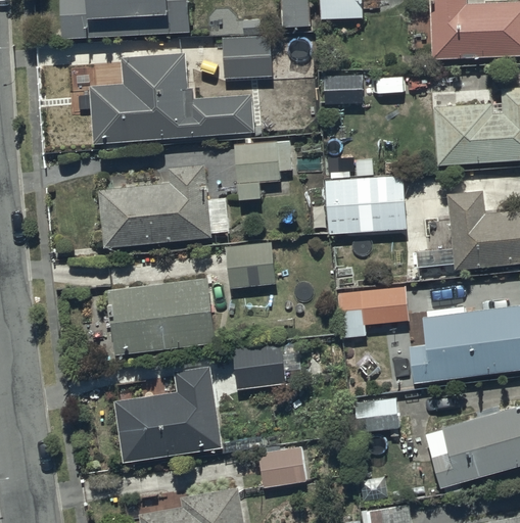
[(57,0),(59,39),(187,32),(185,0),(57,0)]
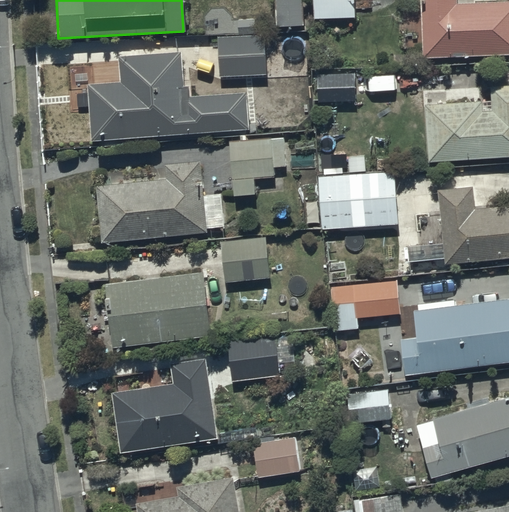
[(305,0),(273,0),(273,26),(302,26),(302,22),(305,22),(305,0)]
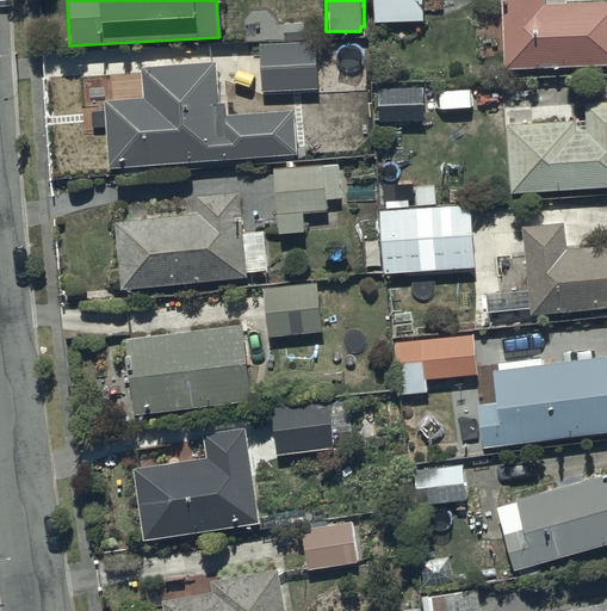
[(422,20),(421,0),(370,0),(371,22),(422,20)]
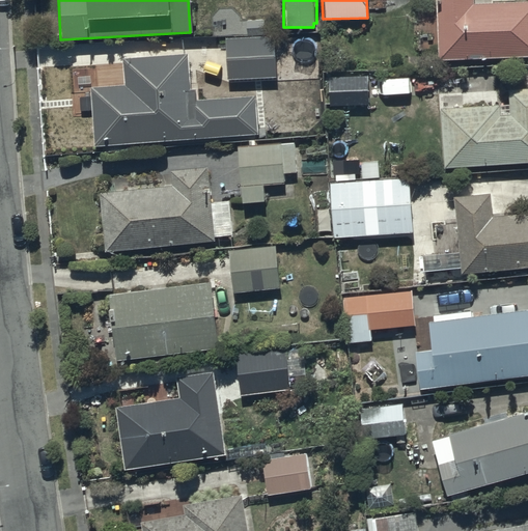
[(472,0),(436,0),(437,55),(437,58),(527,56),(527,0),(472,2),(472,0)]
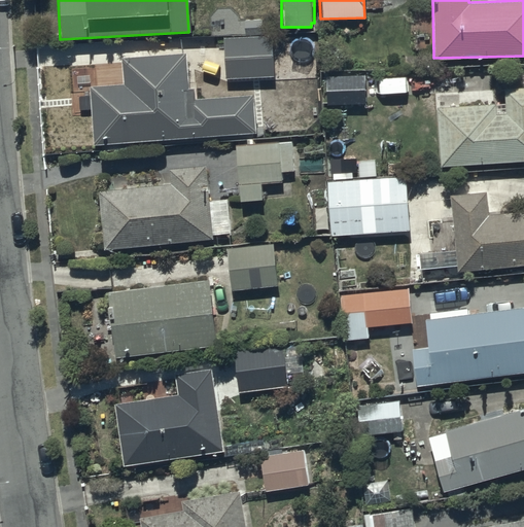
[(229,35),(230,77),(281,75),(280,34),(271,34),(270,18),(250,19),(250,35),(229,35)]
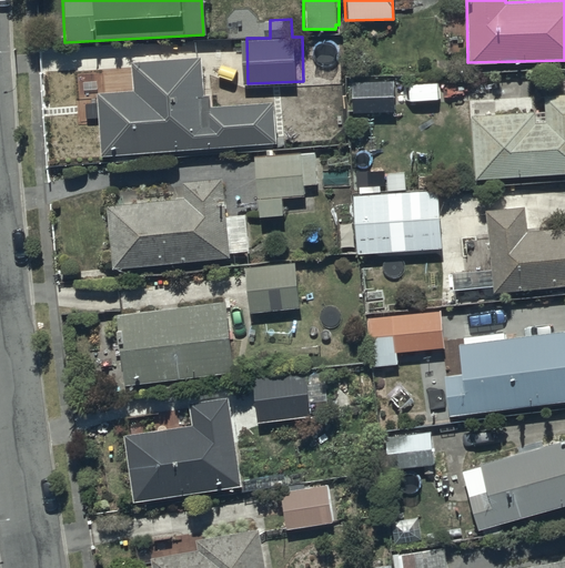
[(204,109),(201,58),(130,62),(132,89),(96,91),(99,158),(273,144),(271,104),(204,109)]
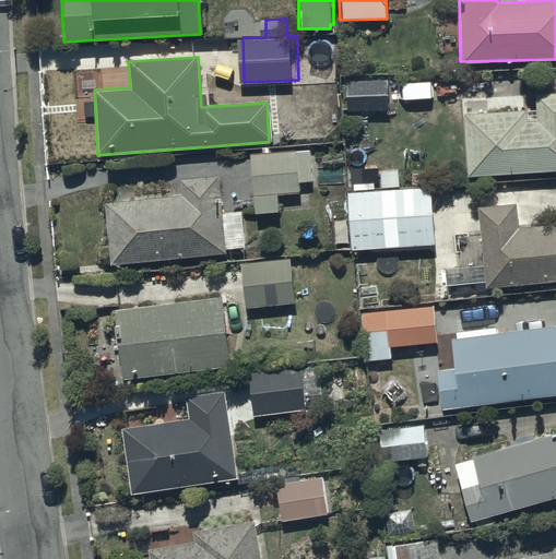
[(345,81),(345,111),(389,110),(389,80),(345,81)]
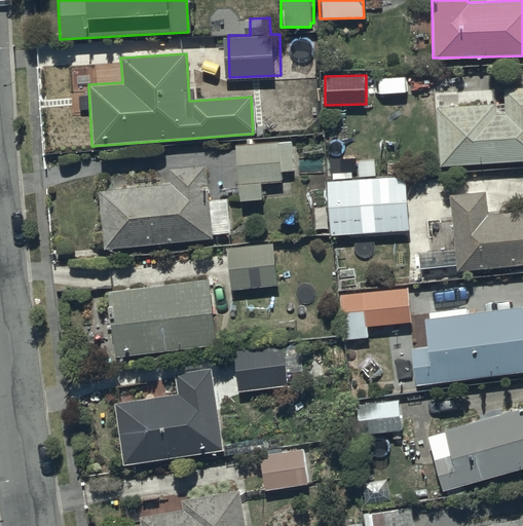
[(522,86),(502,88),(502,104),(437,107),(439,164),(522,160),(522,86)]
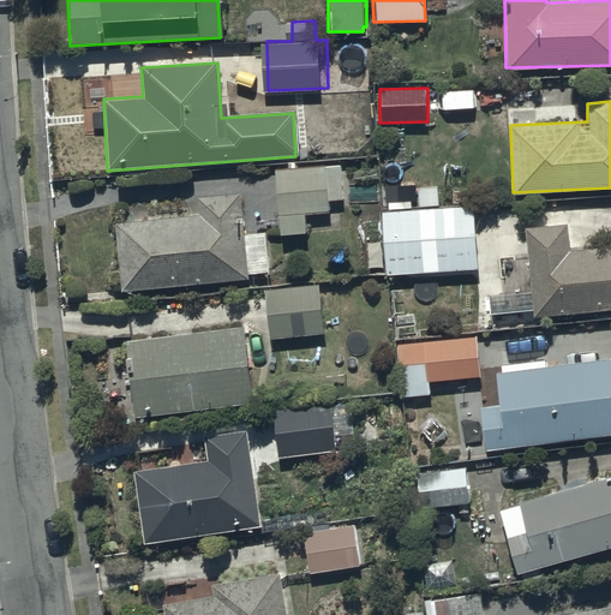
[(347,165),(275,169),(279,233),(304,232),(303,214),(329,213),(328,199),(348,198),(347,165)]
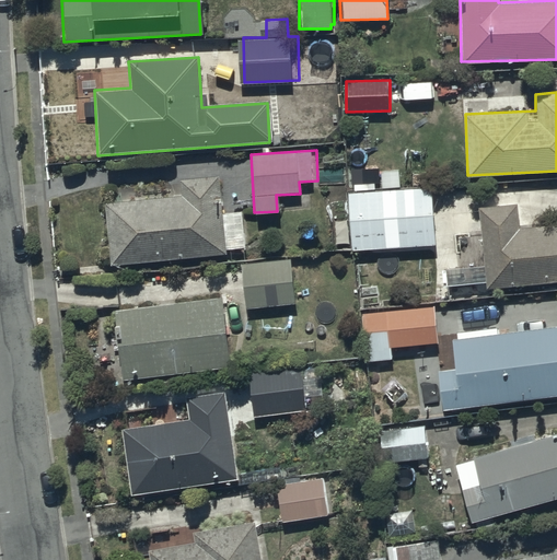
[(348,193),(351,252),(437,246),(433,186),(404,187),(403,170),(382,171),(383,190),(348,193)]
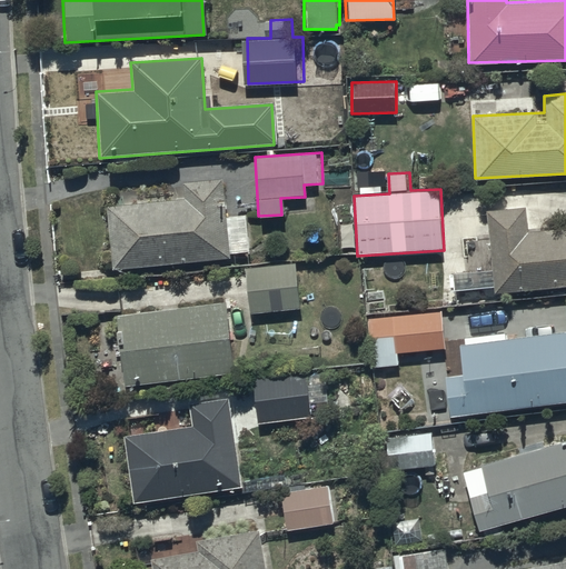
[(184,199),(105,205),(111,269),(229,259),(229,253),(251,251),(248,216),(226,217),(225,209),(229,208),(228,198),(222,198),(221,179),(181,182),(184,199)]
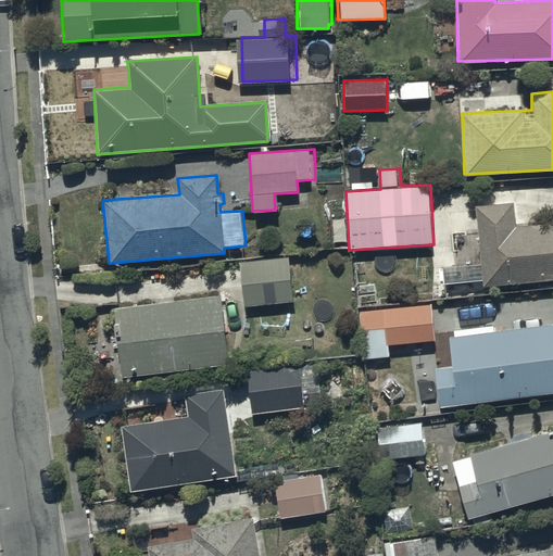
[(513,203),(476,206),(480,265),(442,267),(444,299),(491,295),(491,287),(552,281),(552,220),(515,225),(513,203)]
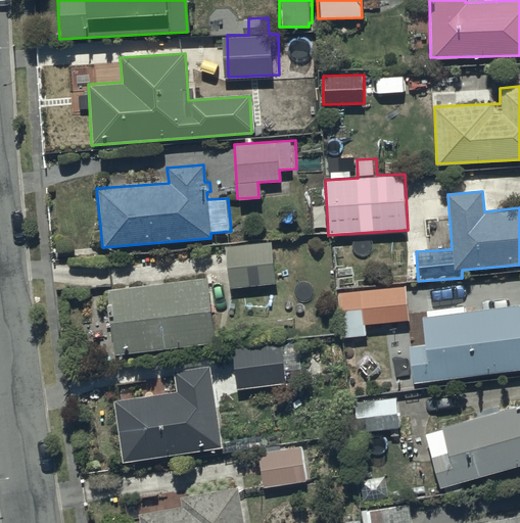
[(225,247),(229,287),(275,283),(271,243),(225,247)]
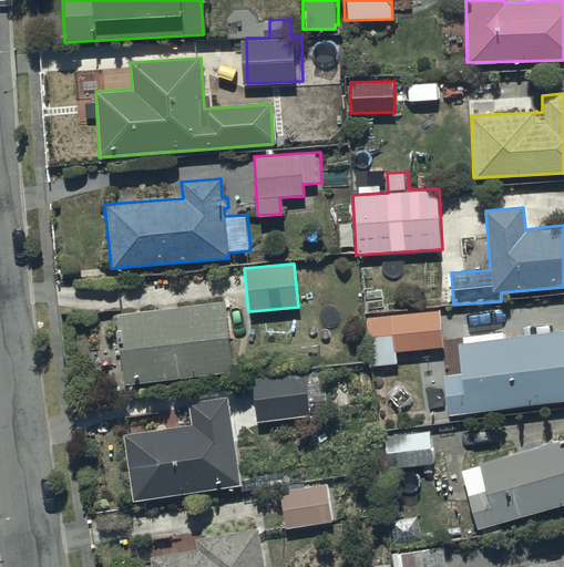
[(112,316),(121,387),(234,372),(224,300),(112,315),(113,316),(112,316)]
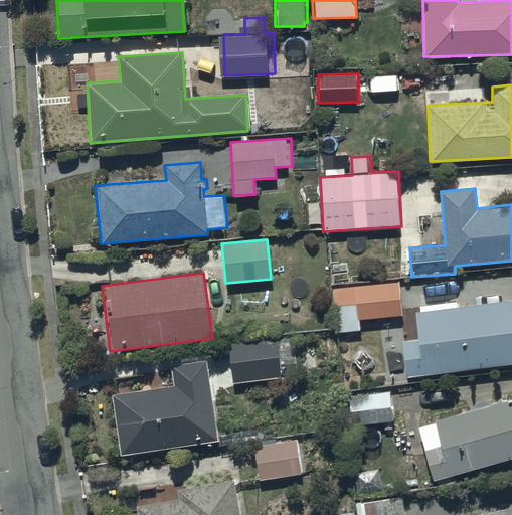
[(333,288),(336,332),(359,330),(358,320),(403,316),(400,283),(333,288)]
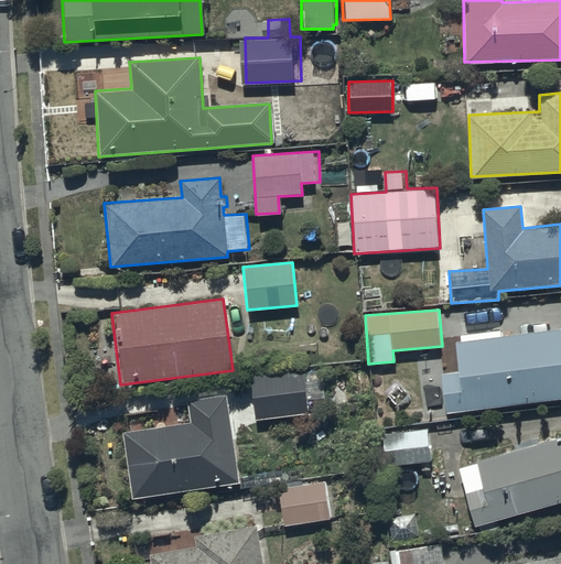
[(439,372),(444,413),(560,396),(560,328),(546,331),(546,325),(524,328),(525,333),(505,335),(504,328),(460,335),(460,339),(452,340),(456,370),(439,372)]
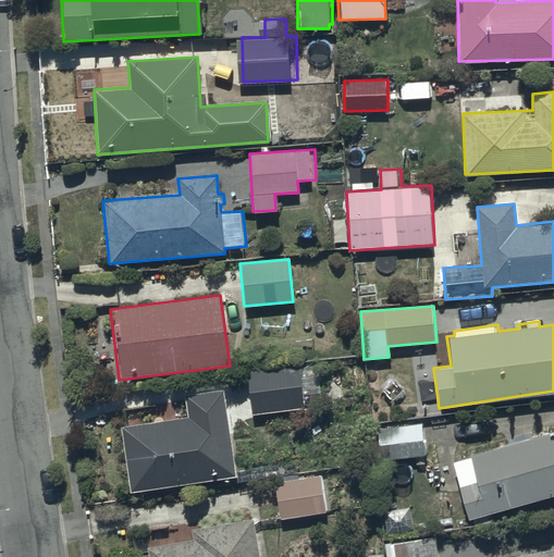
[(245,373),(250,416),(305,409),(299,367),(245,373)]
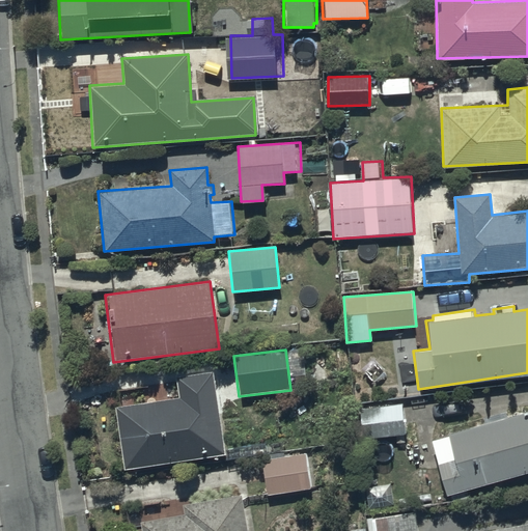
[(144,403),(115,408),(123,469),(225,454),(213,373),(175,379),(177,389),(142,394),(144,403)]
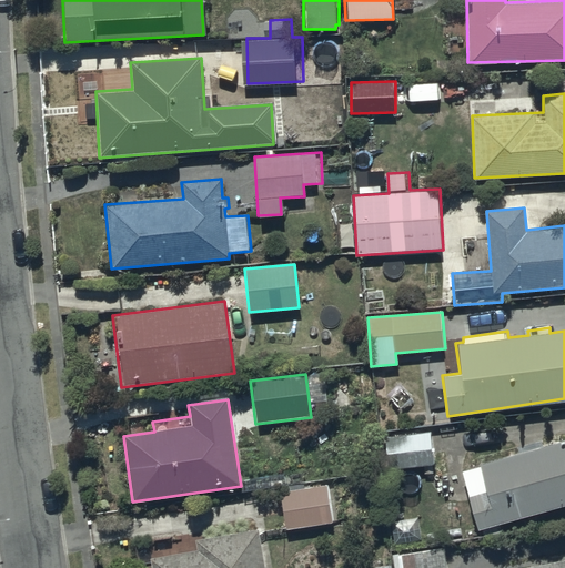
[(385,436),(387,468),(434,465),(432,433),(385,436)]
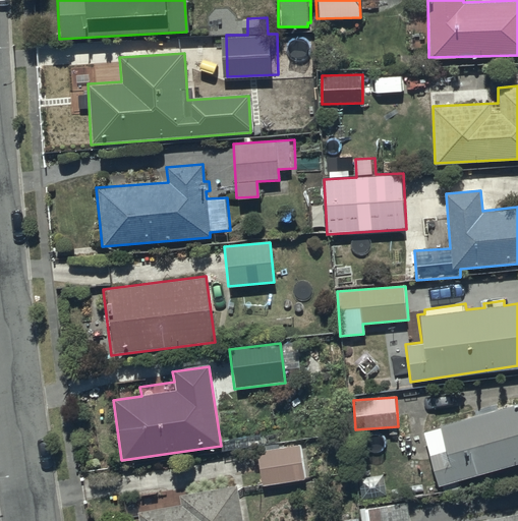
[(517,403),(439,426),(440,430),(423,435),(438,486),(517,463),(517,403)]
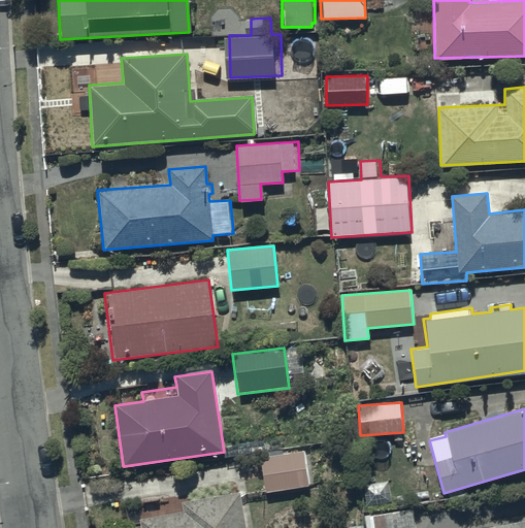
[(269,456),(273,490),(315,485),(310,451),(269,456)]
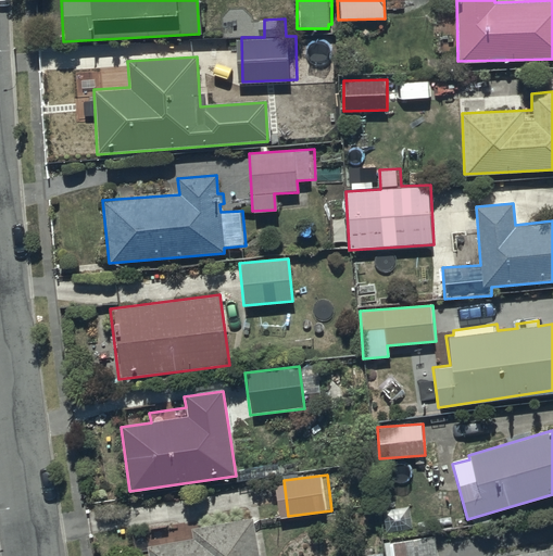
[(146,546),(148,555),(259,555),(253,518),(192,528),(193,538),(146,546)]
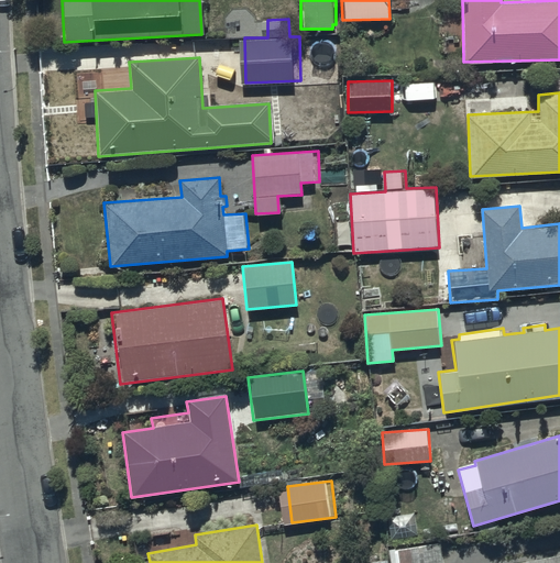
[(443,562),(441,543),(394,550),(396,562),(443,562)]
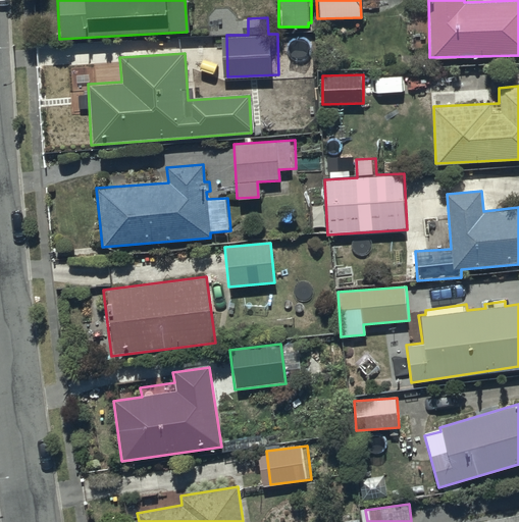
[(518,513),(472,521),(518,521),(518,513)]
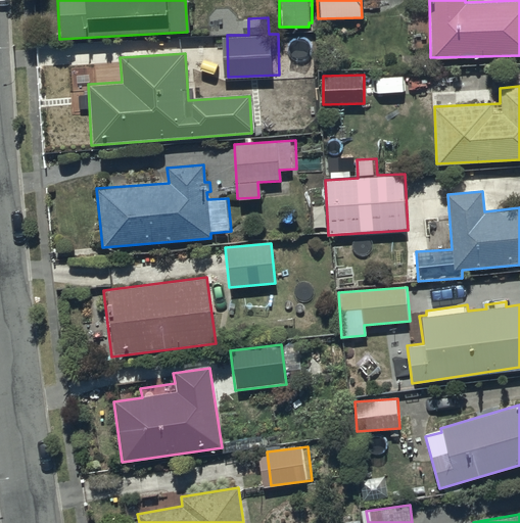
All buildings are outlined.
